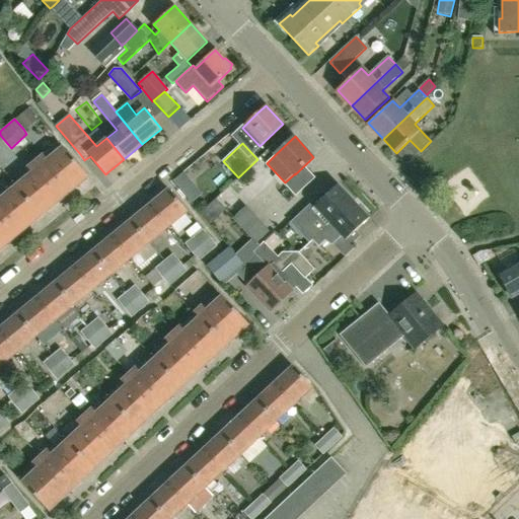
[(74,188),(87,176),(64,147),(48,160),(44,155),(35,161),(64,196),(65,196),(63,194),(72,187),(73,189),(74,188)]
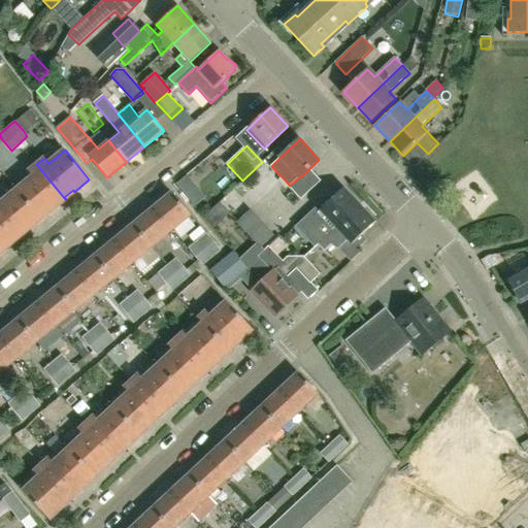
[(65,200),(65,199),(36,164),(29,171),(33,176),(17,190),(41,219),(55,208),(56,207),(54,205),(63,198),(65,200)]
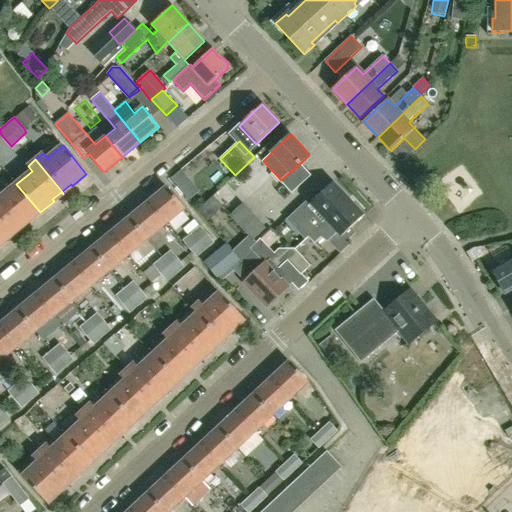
[(182,171),(172,179),(178,186),(188,178),(182,171)]
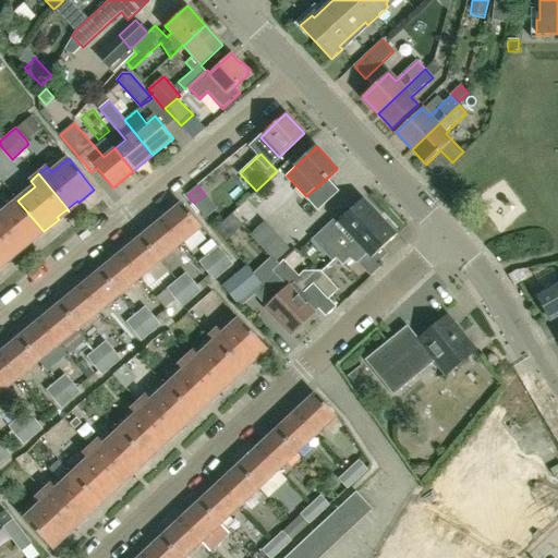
[(364,199),(340,222),(336,218),(316,237),(327,249),(337,258),(380,217),(364,199)]
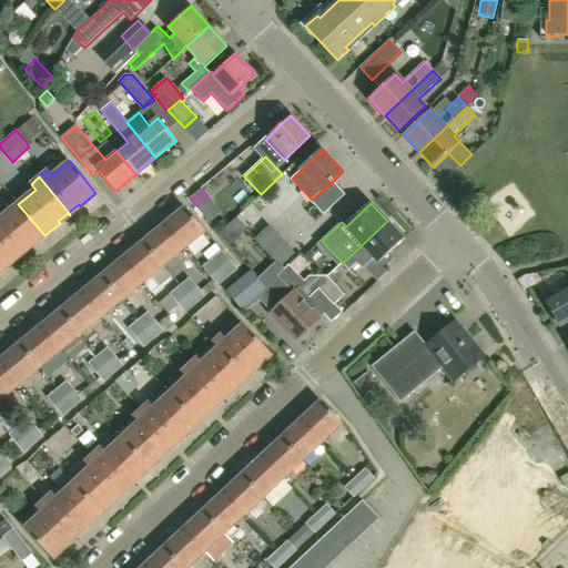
[(1,217),(0,216),(0,233),(19,256),(20,256),(18,254),(28,246),(29,249),(30,247),(44,235),(18,204),(1,217)]
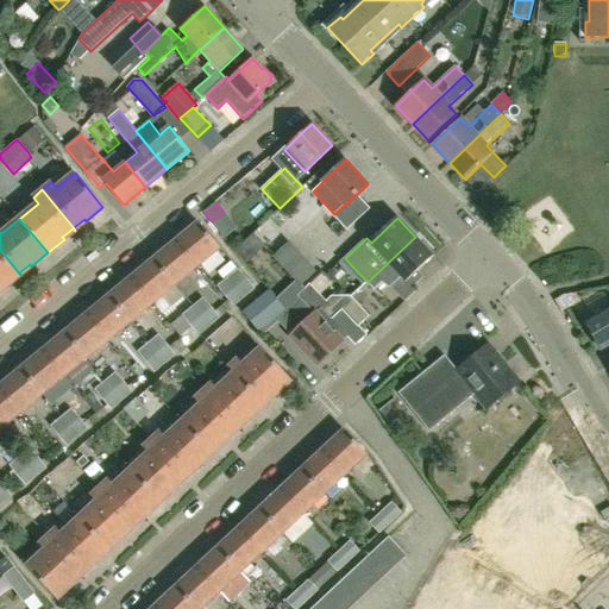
[(176,240),(198,265),(220,248),(199,221),(176,240)]
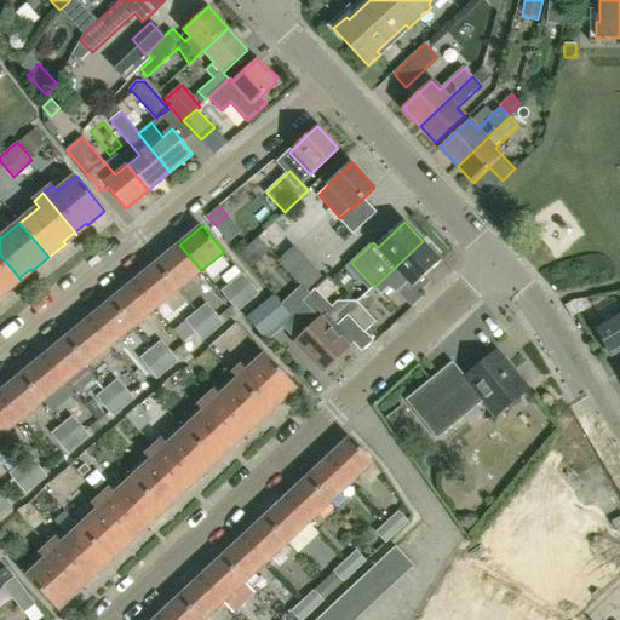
[(258,237),(239,256),(252,268),(270,250),(258,237)]
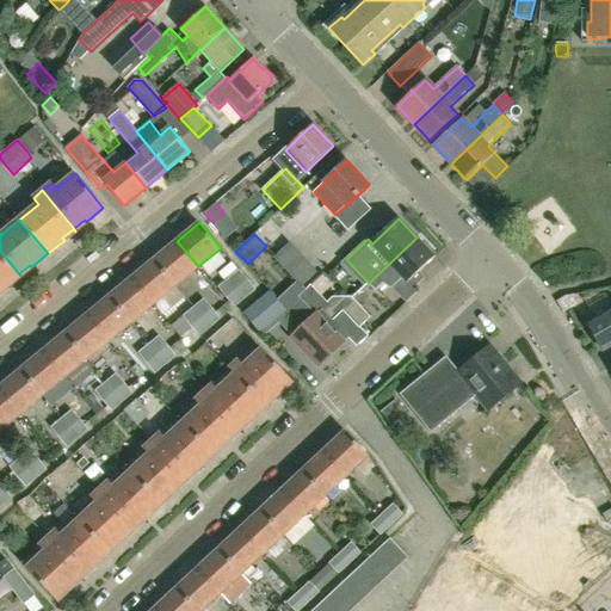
[(376,291),(384,283),(388,288),(392,288),(402,278),(407,283),(436,257),(417,238),(369,283),(376,291)]
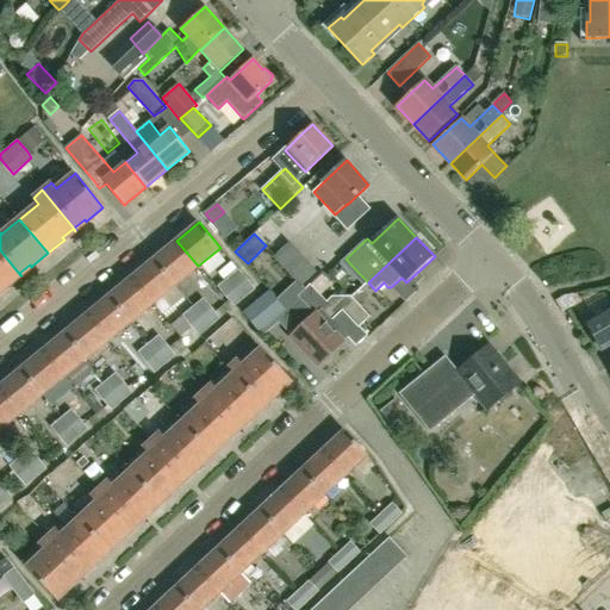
[(154,259),(175,285),(198,266),(176,241),(154,259)]
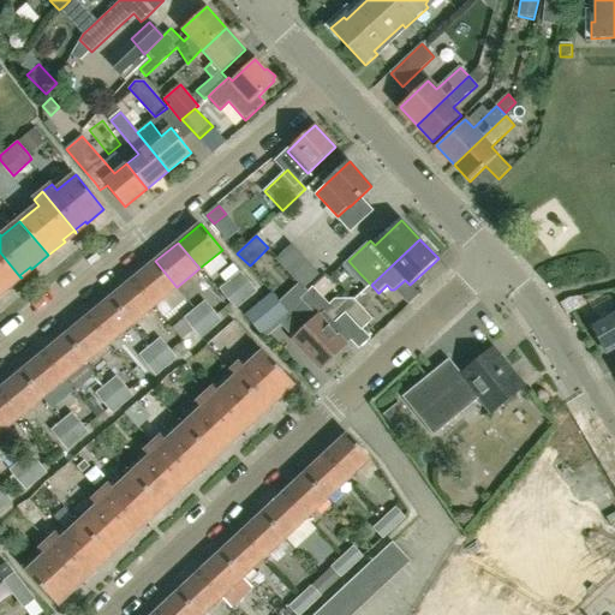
[(304,288),(320,274),(291,244),(276,258),(304,288)]
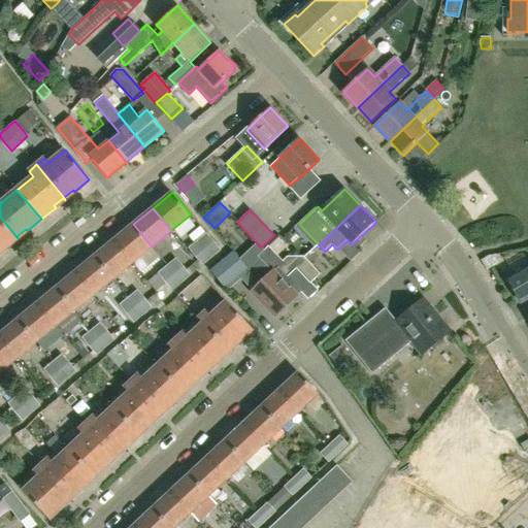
[(18,239),(18,238),(0,217),(0,253),(7,248),(8,246),(6,245),(15,237),(18,239)]
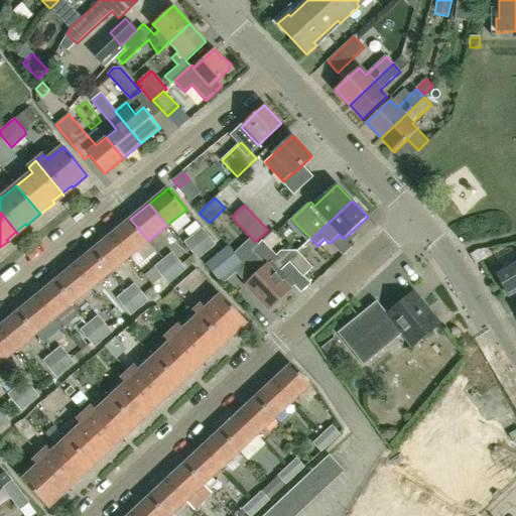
[(112,235),(130,256),(148,241),(130,219),(112,235)]
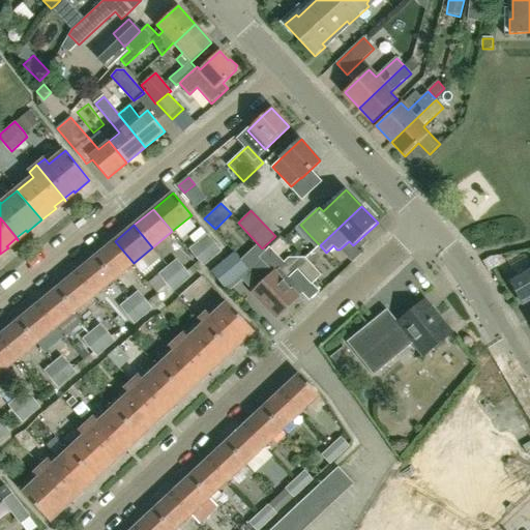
[(204,265),(222,252),(215,243),(207,234),(189,248),(196,257),(204,265)]
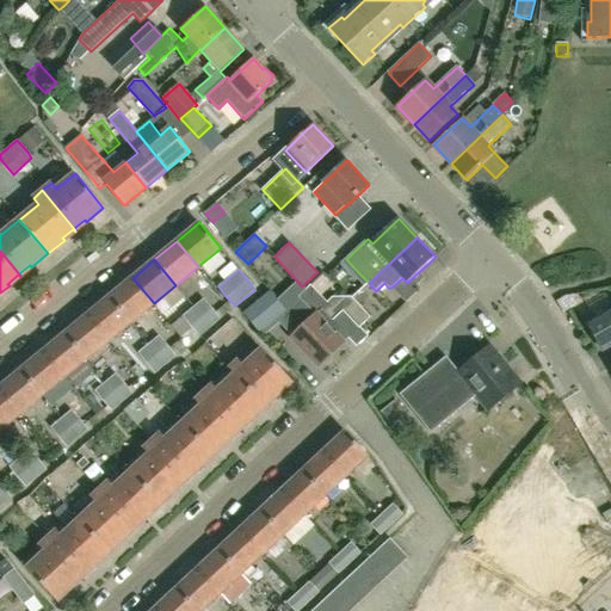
[(110,296),(131,322),(154,303),(133,278),(110,296)]
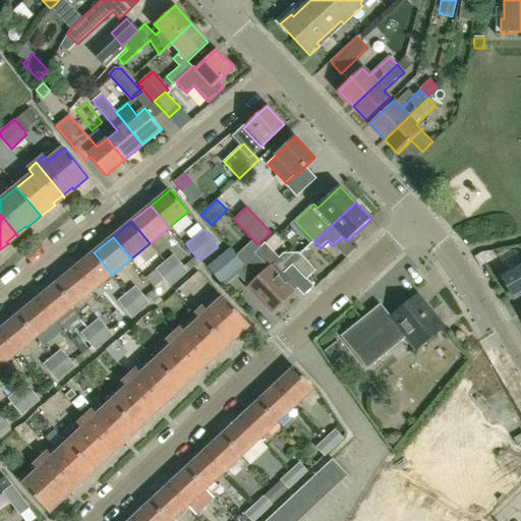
[(257,257),(268,269),(270,268),(274,263),(279,258),(265,243),(254,254),(257,257)]
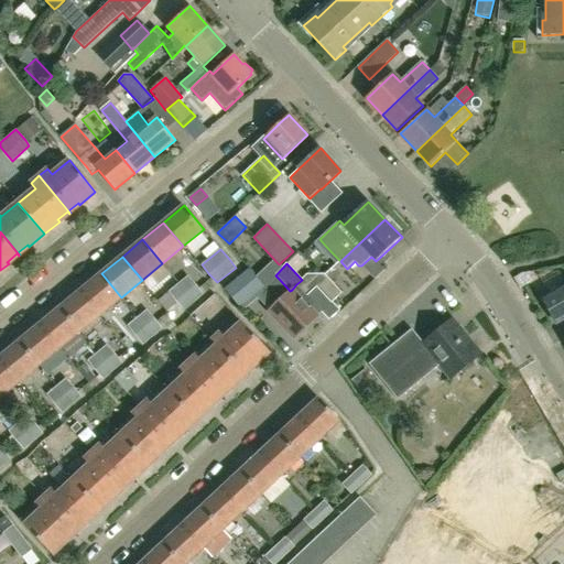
[(239,306),(264,286),(249,270),(225,289),(239,306)]
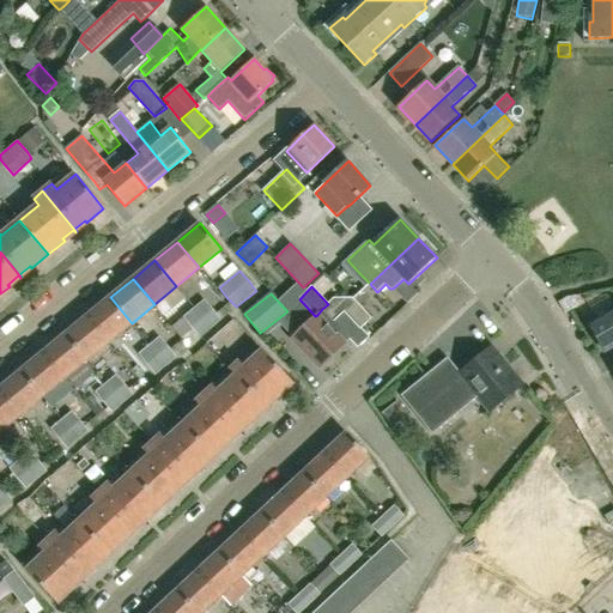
[(87,315),(109,341),(132,323),(110,297),(87,315)]
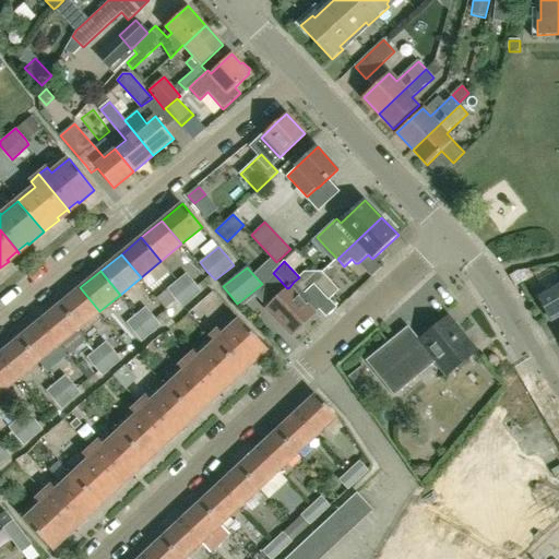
[(304,292),(313,284),(324,274),(322,272),(304,273),(299,277),(294,282),(304,292)]
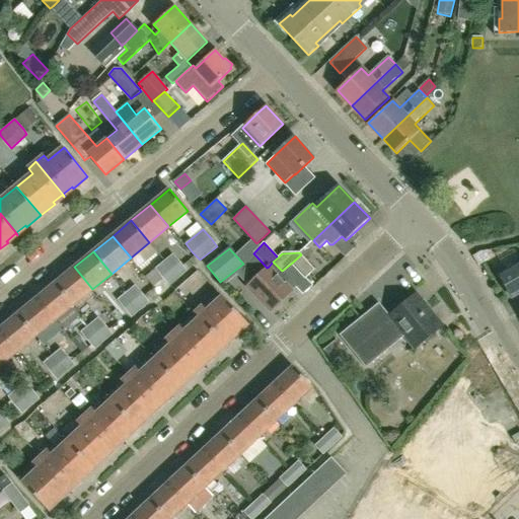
[(165,261),(178,277),(187,271),(181,264),(172,254),(165,261)]
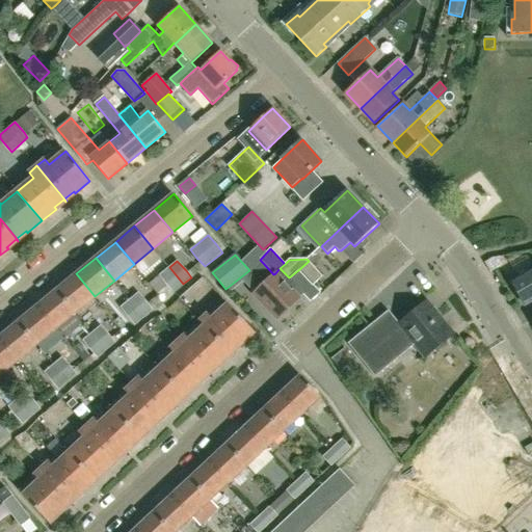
[(289,277),(303,293),(322,275),(309,261),(298,270),(289,277)]
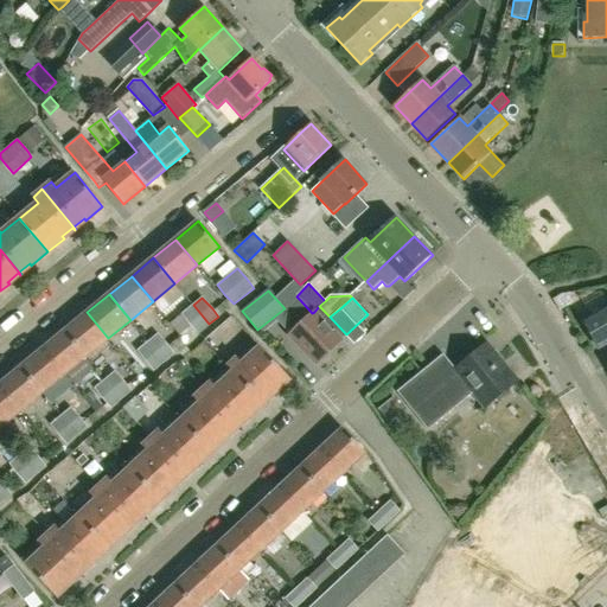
[(209,324),(193,305),(183,314),(192,326),(198,333),(209,324)]
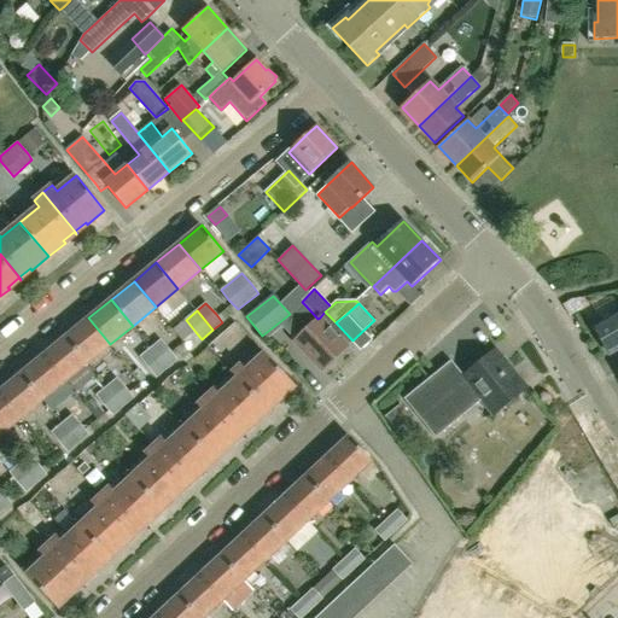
[(617,313),(594,328),(610,354),(617,348),(617,313)]
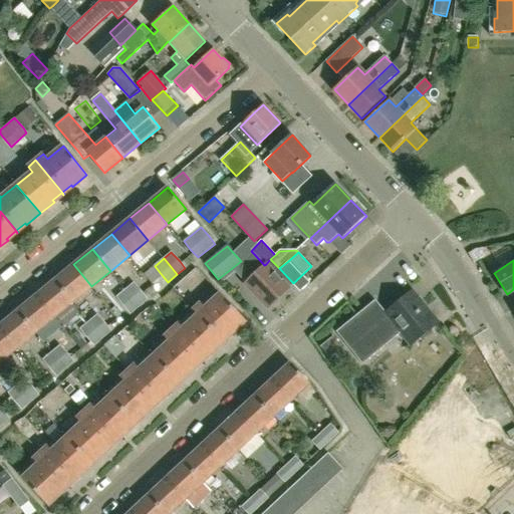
[(55,280),(73,301),(91,286),(73,264),(55,280)]
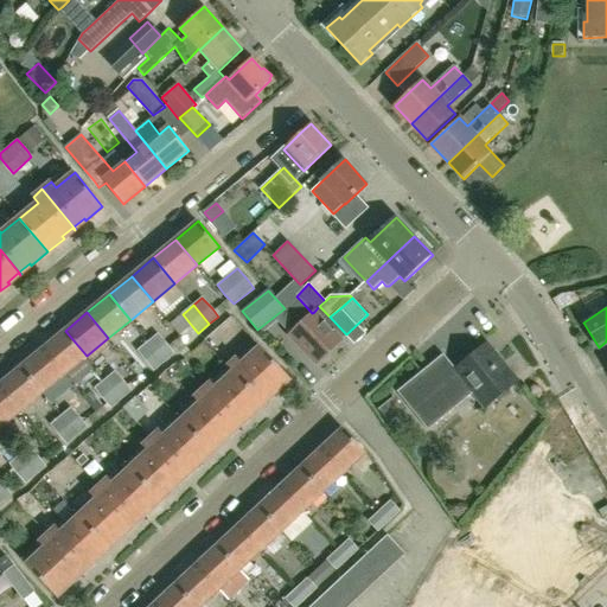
[(330,349),(340,339),(314,312),(312,313),(289,334),(315,363),(317,362),(326,362),(330,358),(330,349)]
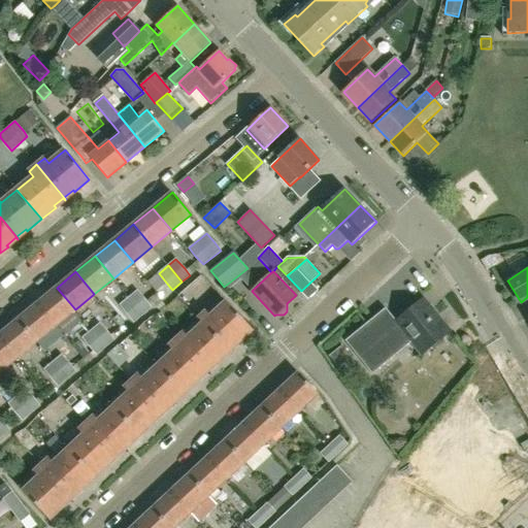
[(75,309),(57,288),(37,303),(56,326),(58,324),(65,333),(83,319),(75,309)]
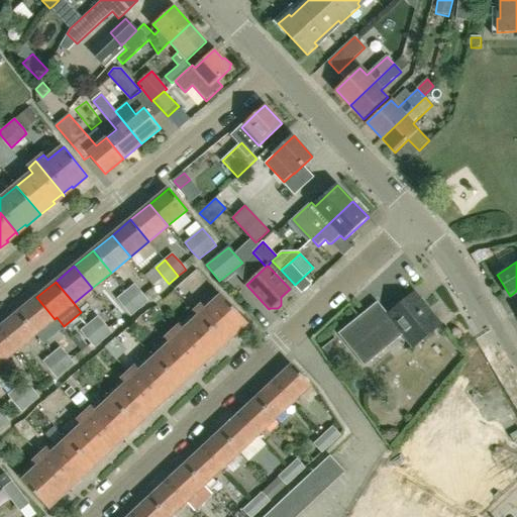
[(126,291),(139,307),(147,300),(143,295),(134,285),(126,291)]
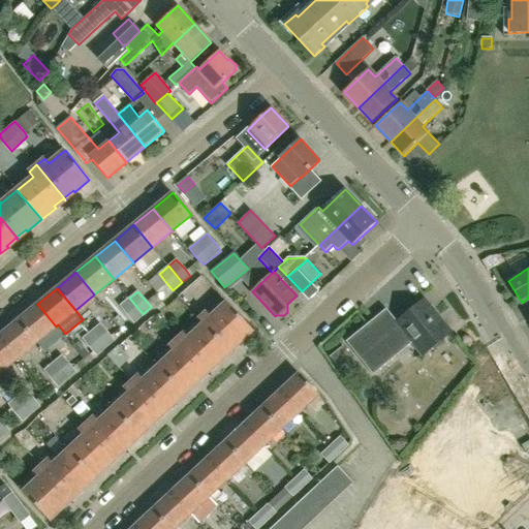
[(143,314),(129,298),(120,305),(128,315),(134,322),(143,314)]
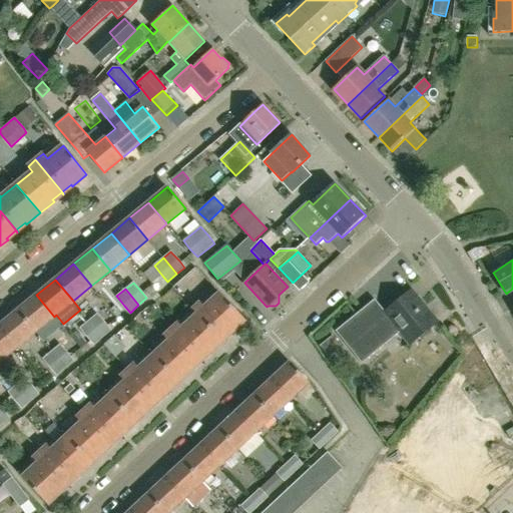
[(413,340),(414,341),(437,322),(412,291),(385,313),(374,300),(336,332),(361,364),(398,334),(407,345),(413,340)]
